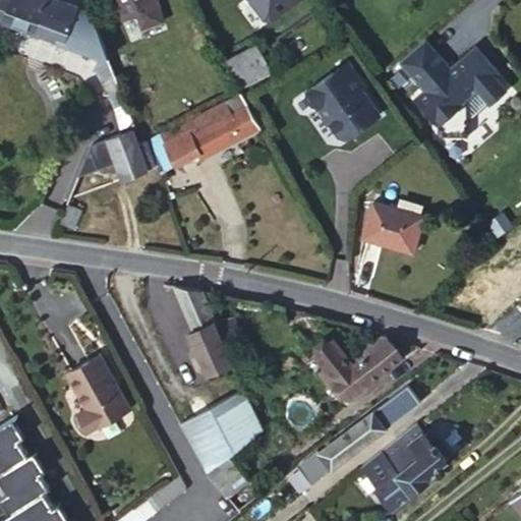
[(91,9),(63,0),(0,0),(0,16),(99,52),(107,54),(91,9)]
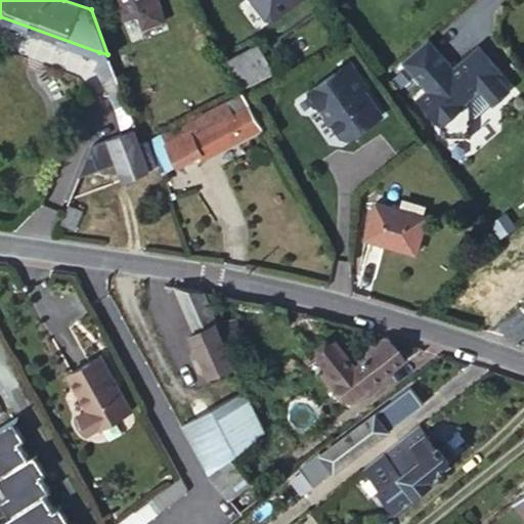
[(118,0),(127,23),(140,17),(146,32),(166,24),(161,9),(162,8),(158,0),(118,0)]
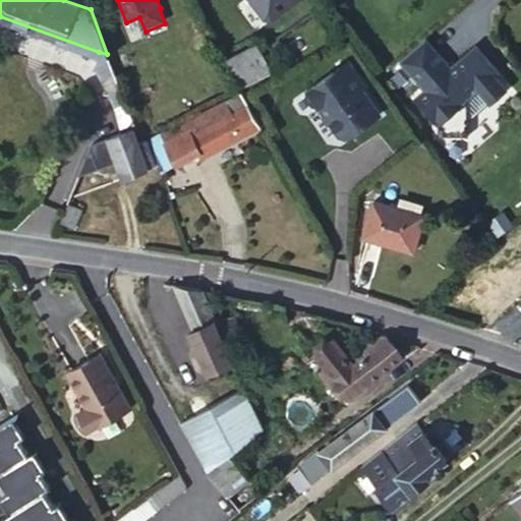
[(296,0),(248,0),(263,18),(269,19),(296,0)]
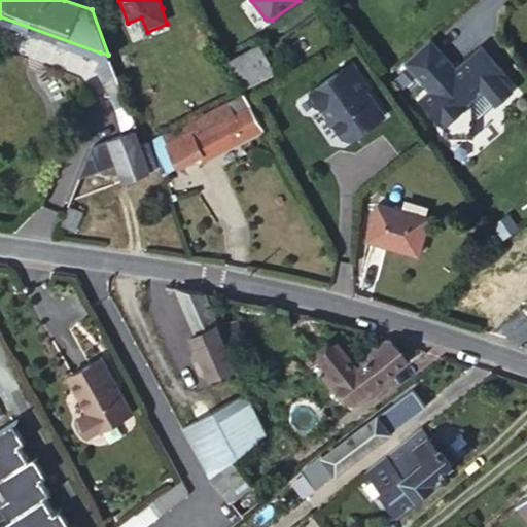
[(427,38),(400,62),(427,91),(417,99),(441,126),(441,137),(471,136),(471,120),(470,98),(481,89),(492,102),(508,88),(497,74),(500,71),(478,45),(457,63),(459,65),(454,69),(427,38)]
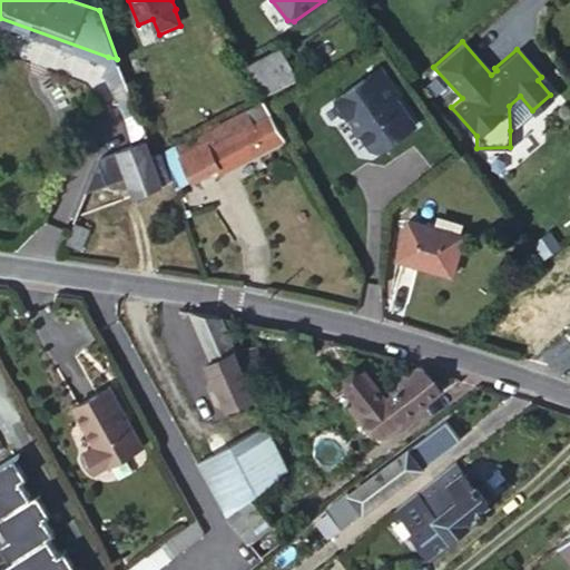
[(247,66),(258,85),(288,68),(277,49),(247,66)]
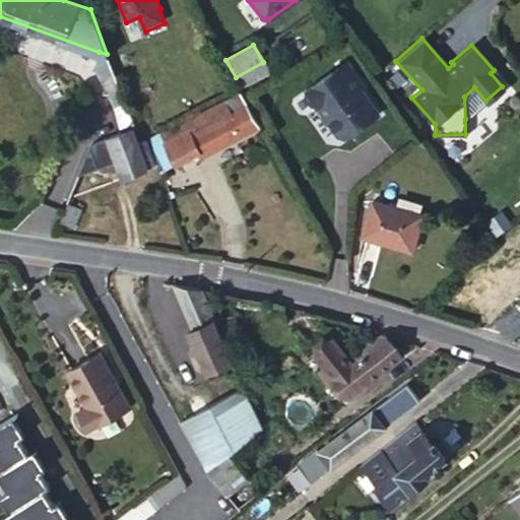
[(113,106),(124,100),(107,54),(99,52),(93,66),(113,106)]
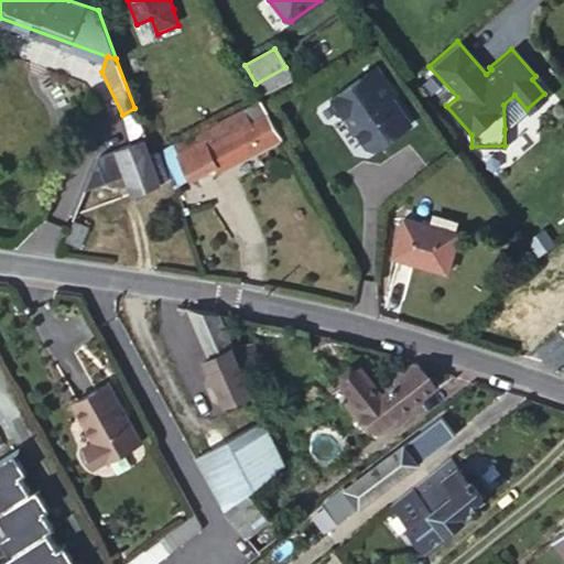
[(372,66),(327,98),(326,104),(334,114),(339,115),(342,114),(364,147),(371,148),(407,122),(382,86),(386,84),(372,66)]
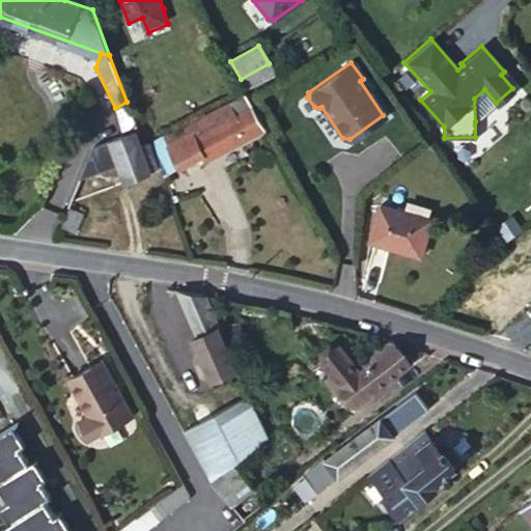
[(269,63),(241,79),(245,88),(273,73),(269,63)]
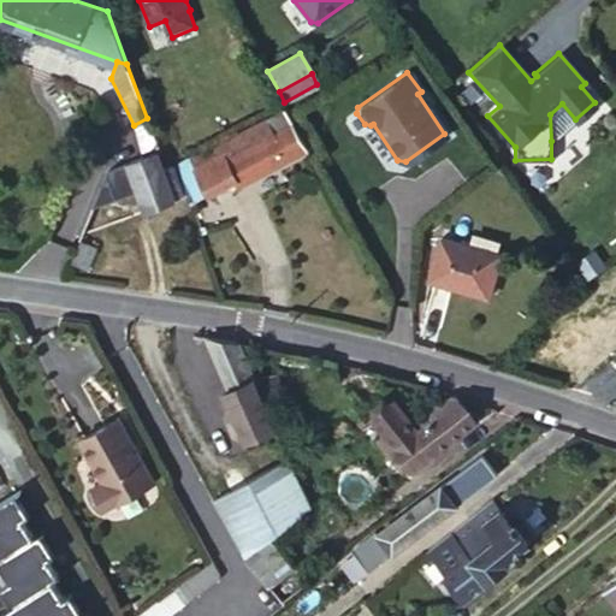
[(575,119),(562,104),(550,114),(551,141),(575,119)]
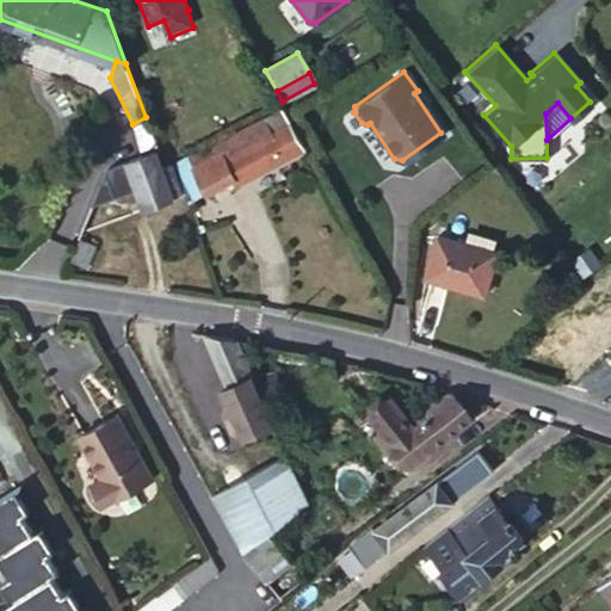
[(227,190),(303,148),(281,106),(171,162),(186,204),(224,185),(227,190)]
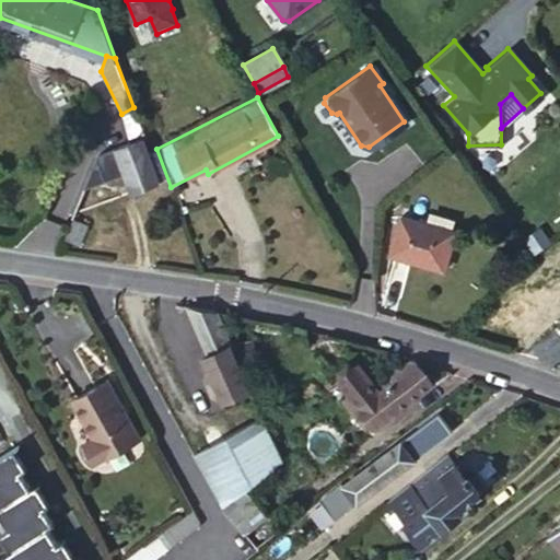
[(140,137),(115,147),(94,154),(102,181),(124,173),(130,190),(155,182),(155,179),(164,176),(154,149),(147,152),(140,137)]
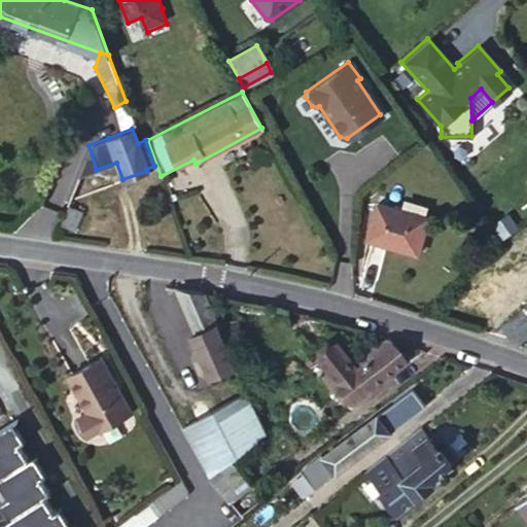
[(96,170),(89,145),(76,176),(96,170)]
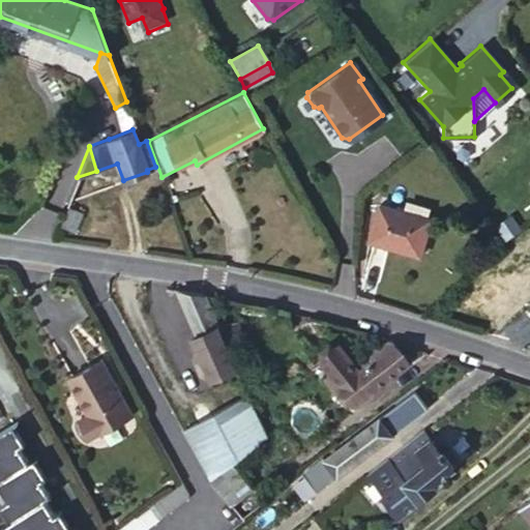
[(380,204),(371,239),(419,253),(429,218),(380,204)]
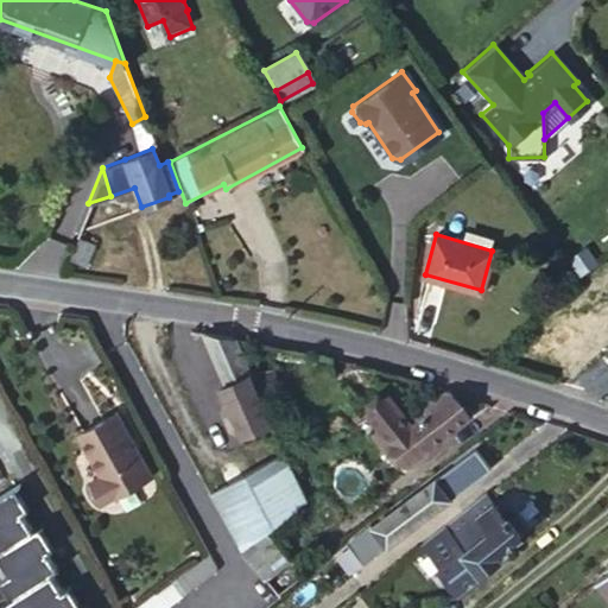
[(77,236),(69,258),(83,265),(93,242),(77,236)]
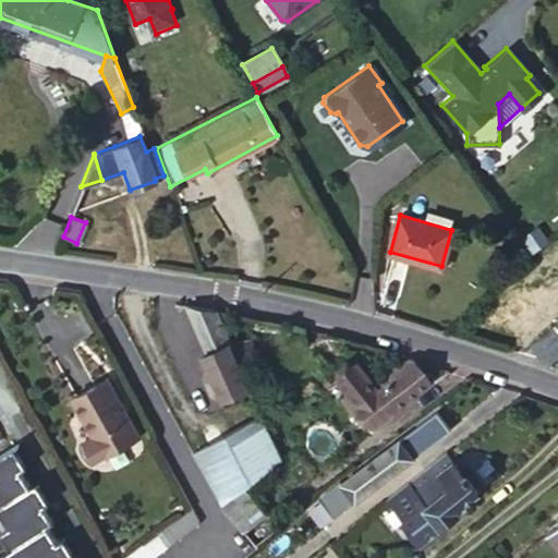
[(250,389),(213,311),(185,306),(207,351),(202,353),(222,400),(250,389)]
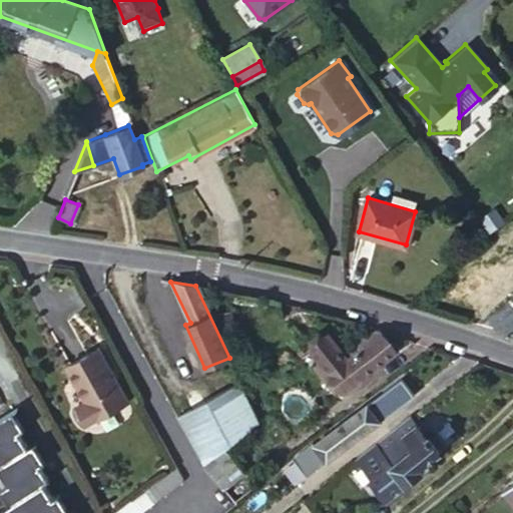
[(366,344),(381,333),(370,331),(363,337),(366,344)]
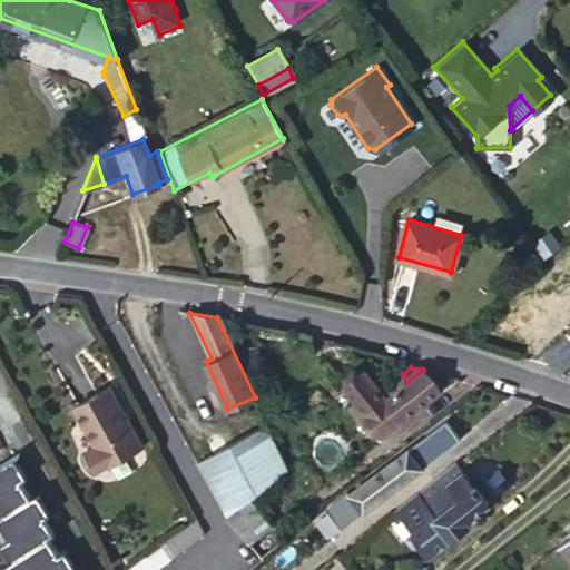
[(387,397),(381,390),(364,370),(342,386),(353,402),(364,415),(387,397)]
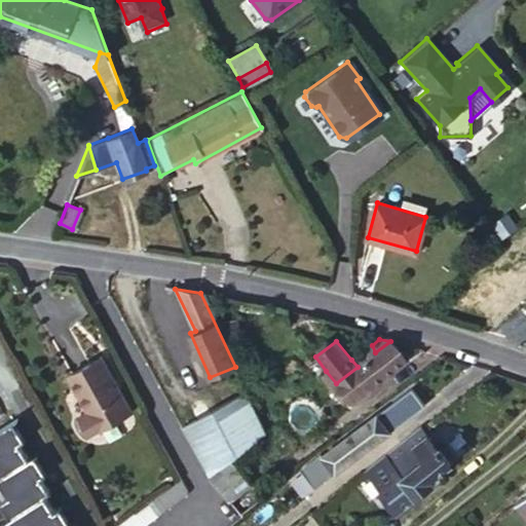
[(405,361),(390,341),(375,352),(358,367),(336,383),(339,386),(350,402),(405,361)]
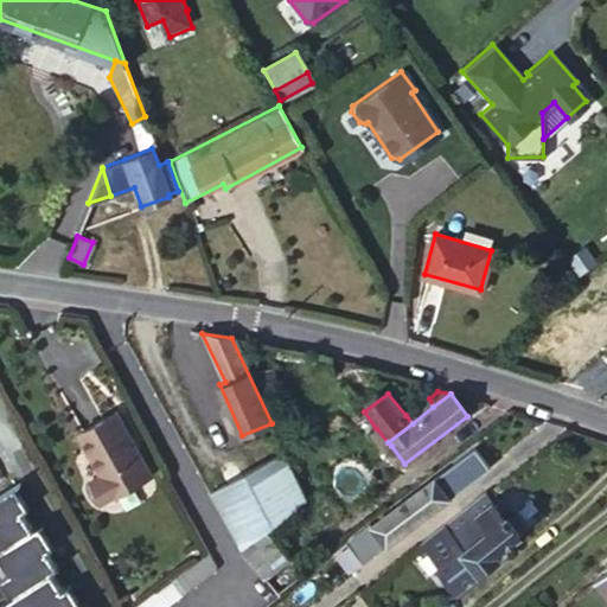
[(413,423),(433,407),(429,398),(406,415),(413,423)]
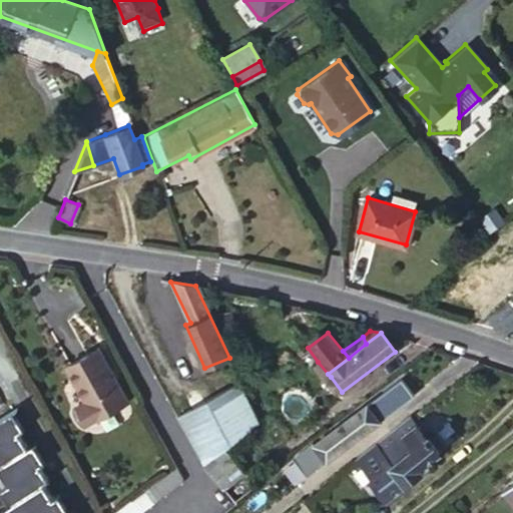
[(65,367),(85,402),(95,420),(127,402),(98,348),(65,367)]
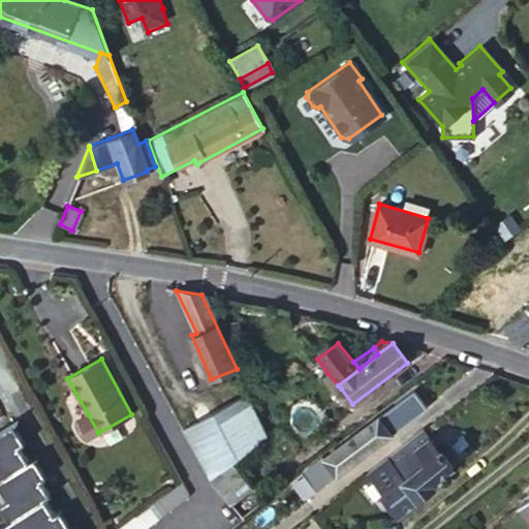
[(338,385),(328,373),(321,377),(331,391),(338,385)]
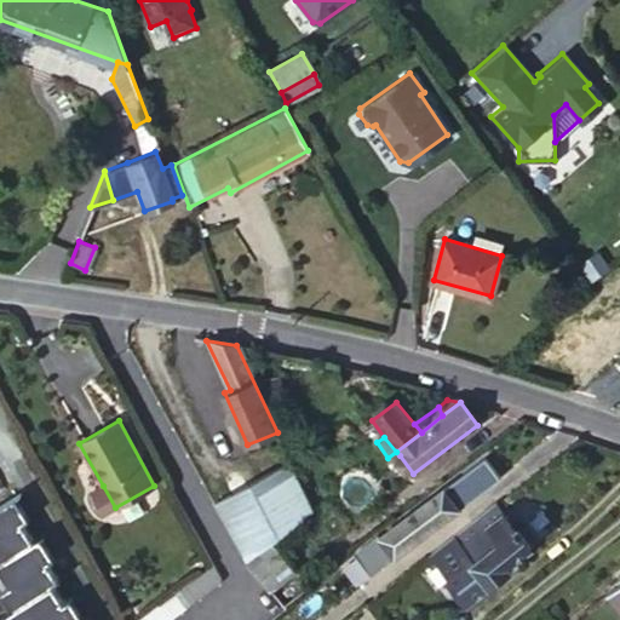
[(392,463),(400,455),(396,452),(388,458),(392,463)]
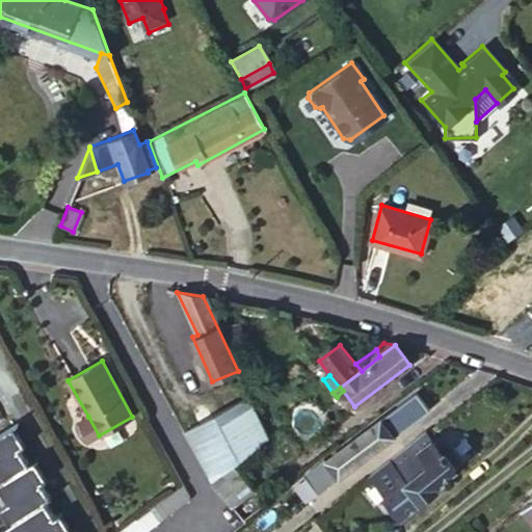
[(236,467),(270,441),(250,397),(184,431),(213,483),(236,467)]
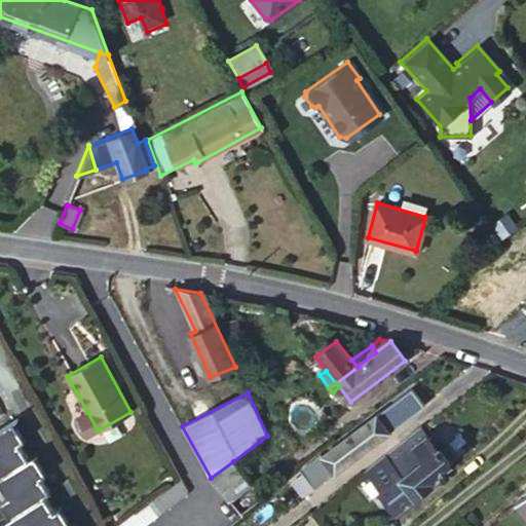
[(98,430),(87,412),(78,417),(89,436),(98,430)]
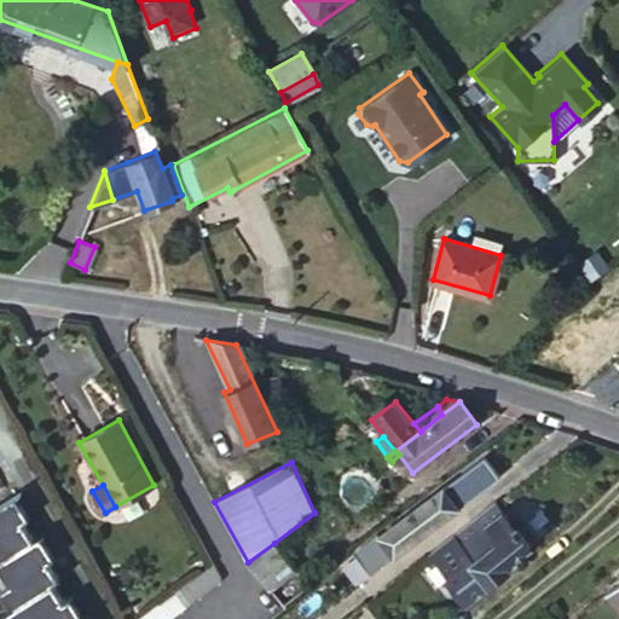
[(421,505),(415,499),(394,516),(399,521),(379,536),(393,556),(457,509),(441,489),(421,505)]
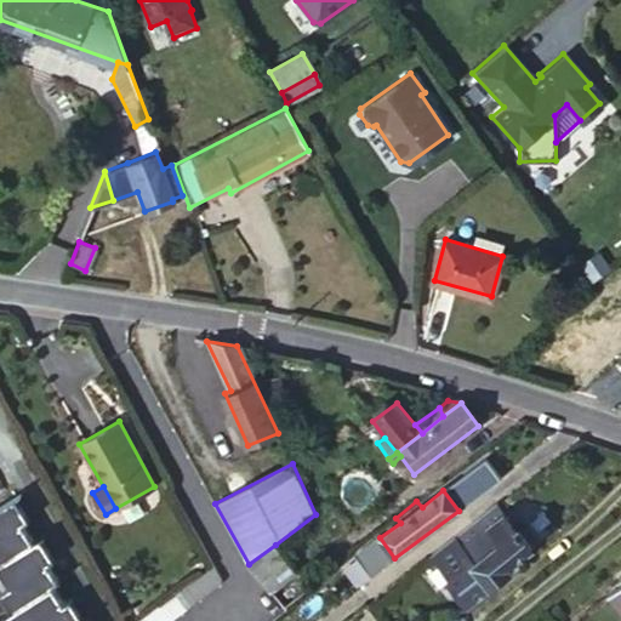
[(11,499),(0,505),(0,573),(9,586),(0,591),(0,598),(9,613),(3,616),(5,620),(78,620),(66,600),(63,603),(52,585),(58,580),(47,563),(52,560),(38,537),(33,541),(22,523),(26,520),(11,499)]
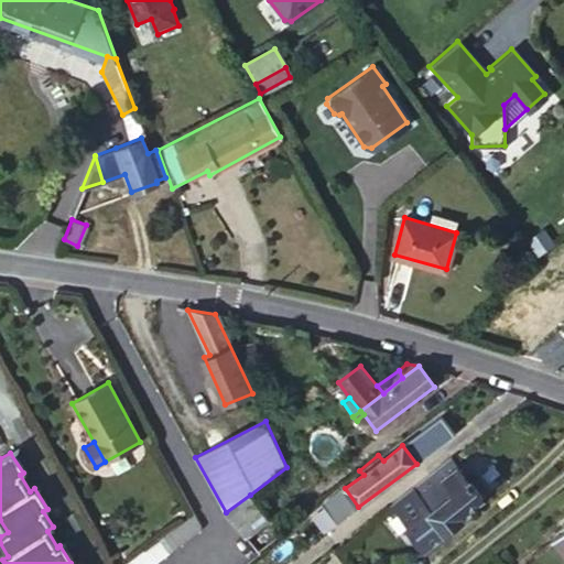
[(468,480),(449,457),(411,488),(446,530),(464,517),(461,511),(483,495),(470,479),(468,480)]
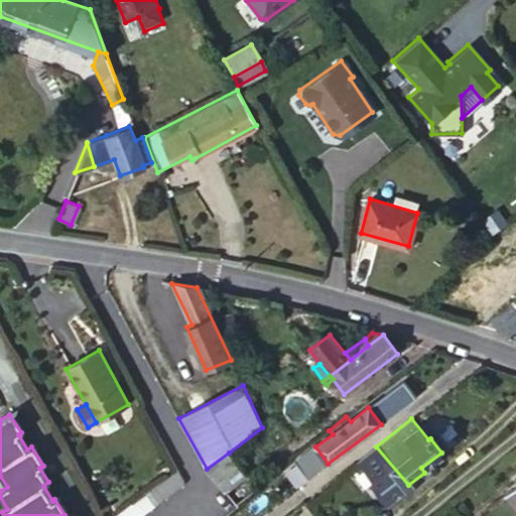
[(229,453),(207,469),(225,495),(247,478),(229,453)]
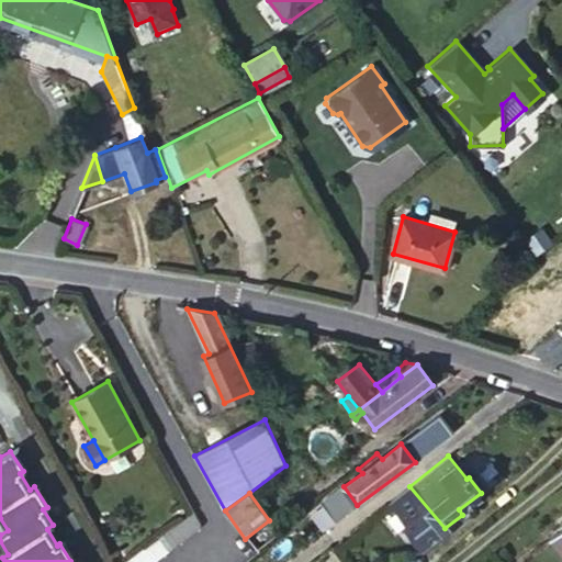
[(121,561),(145,561),(203,526),(193,510),(119,558),(121,561)]
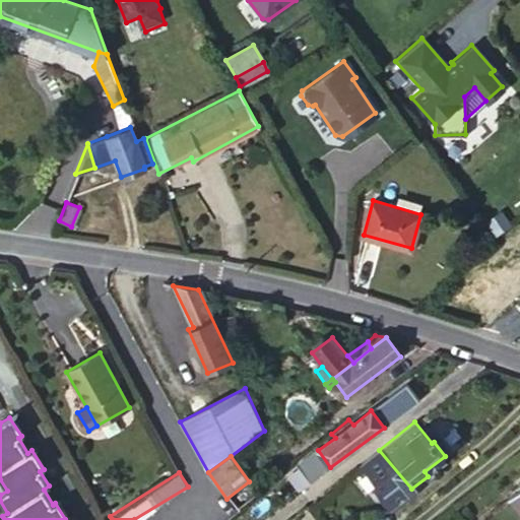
[(519,491),(510,500),(519,511),(519,491)]
